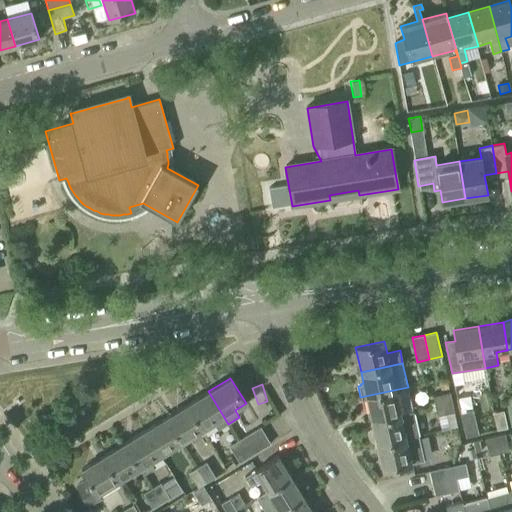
[(408,387),(360,397),(363,409),(366,409),(366,410),(369,409),(372,420),(413,411),(408,387)]
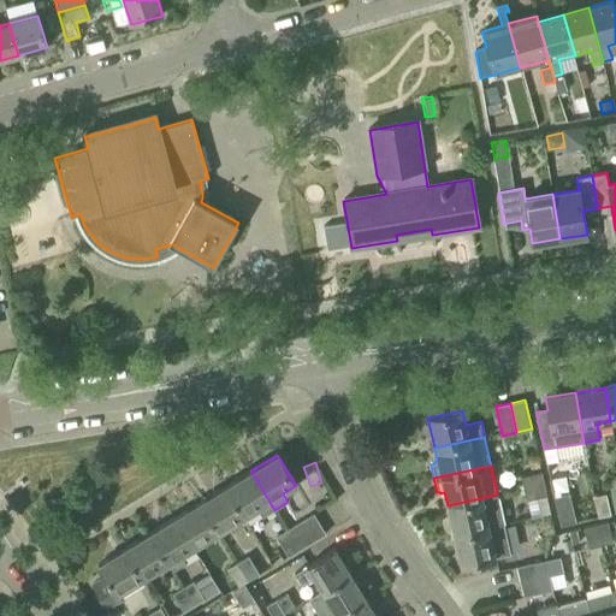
[(250,471),(225,486),(244,517),(256,510),(261,517),(274,510),(250,471)]
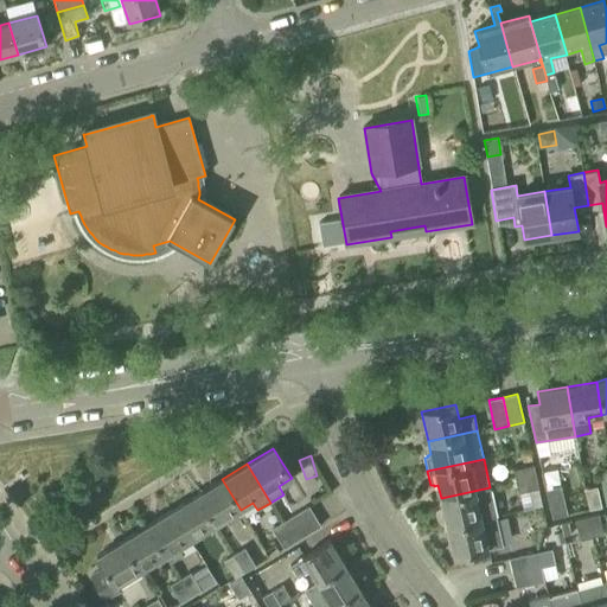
[(516,483),(537,478),(534,465),(513,470),(516,483)]
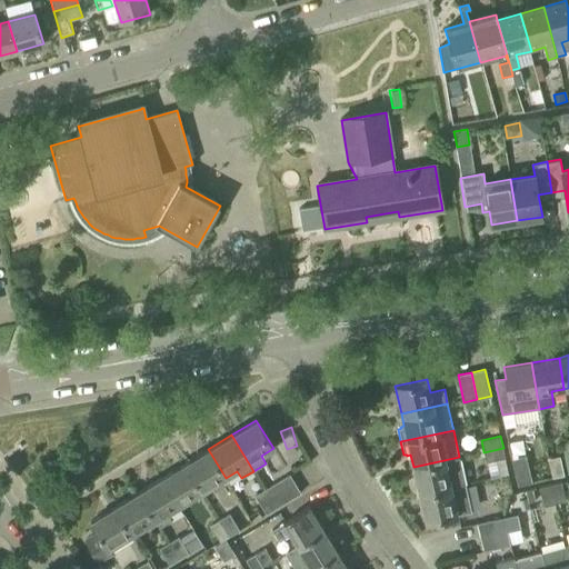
[(508,475),(503,448),(483,452),(486,462),(487,462),(490,478),(508,475)]
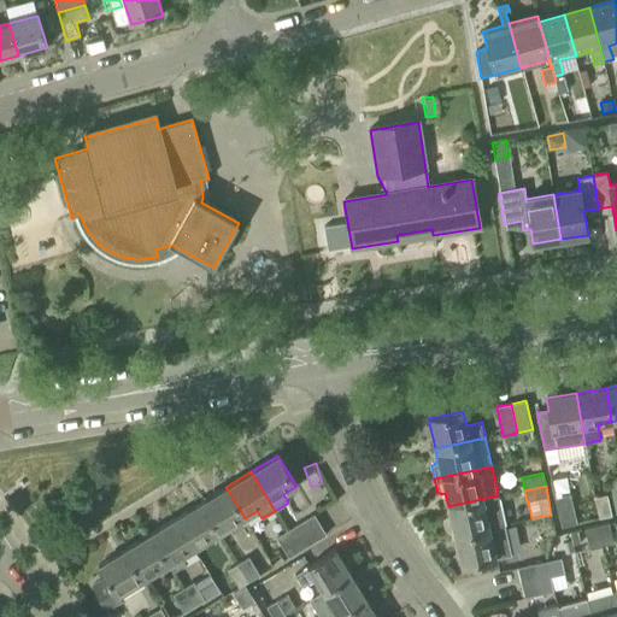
[(225,487),(199,503),(218,534),(245,518),(225,487)]
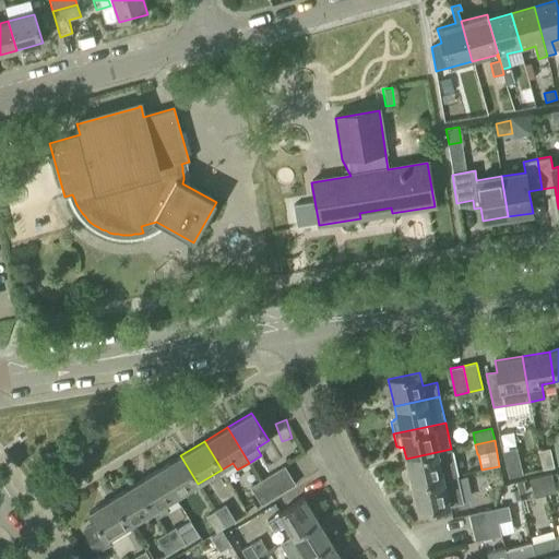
[(509,477),(523,474),(516,448),(502,451),(509,477)]
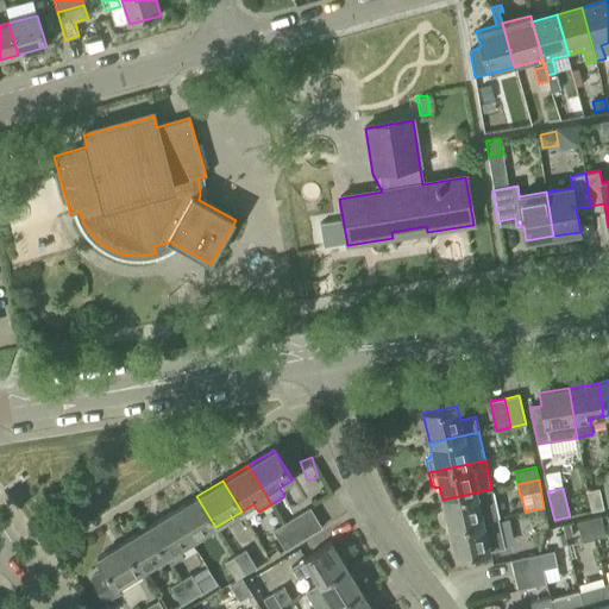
[(498,518),(491,489),(443,500),(449,528),(498,518)]
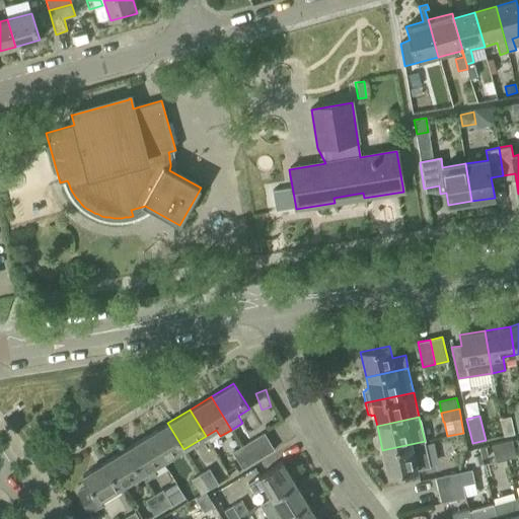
[(511,417),(501,419),(505,435),(514,433),(511,417)]
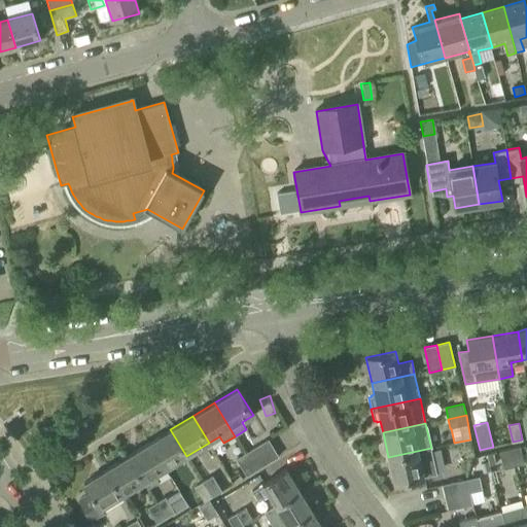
[(170,429),(148,443),(165,469),(186,456),(170,429)]
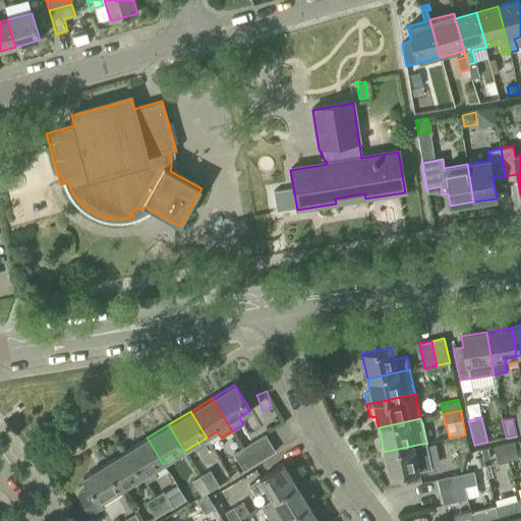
[(242,449),(251,466),(275,451),(265,435),(242,449)]
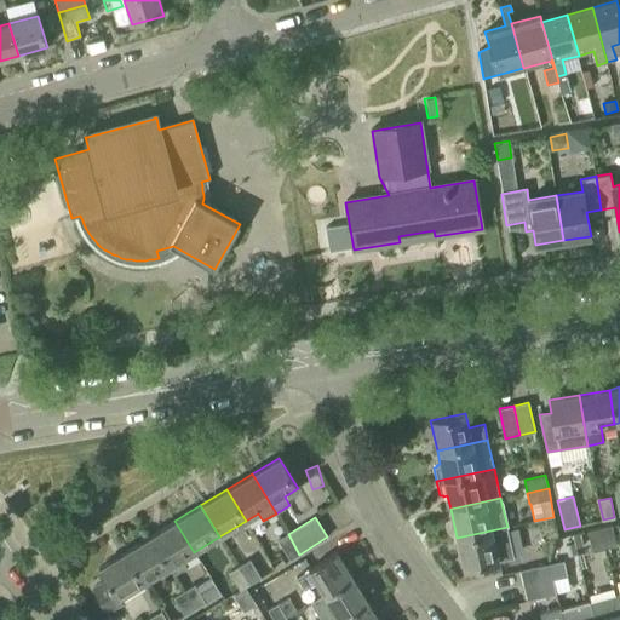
[(194,552),(174,521),(149,537),(168,568),(173,577),(187,568),(182,560),(194,552)]
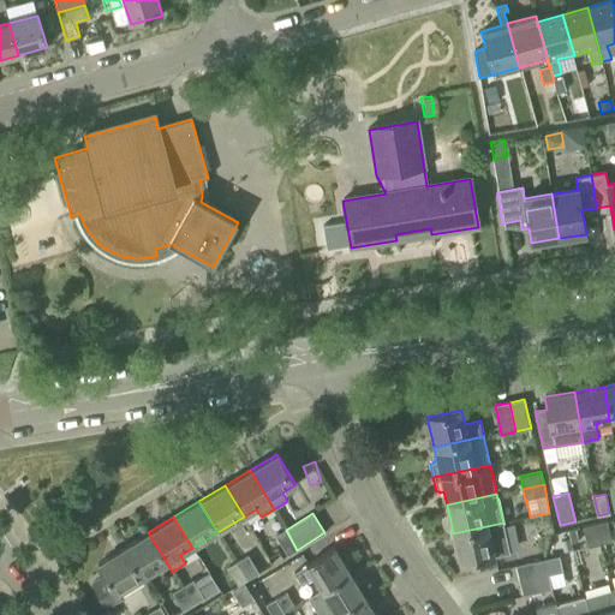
[(607,521),(595,524),(599,544),(611,542),(607,521)]
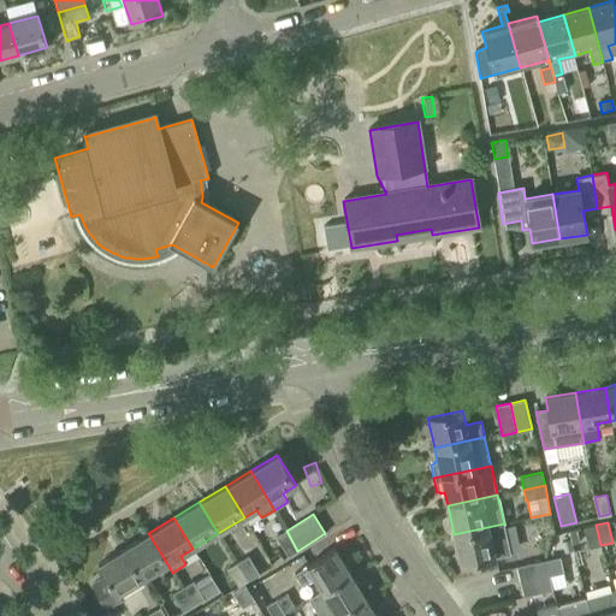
[(504,523),(454,534),(461,564),(510,554),(504,523)]
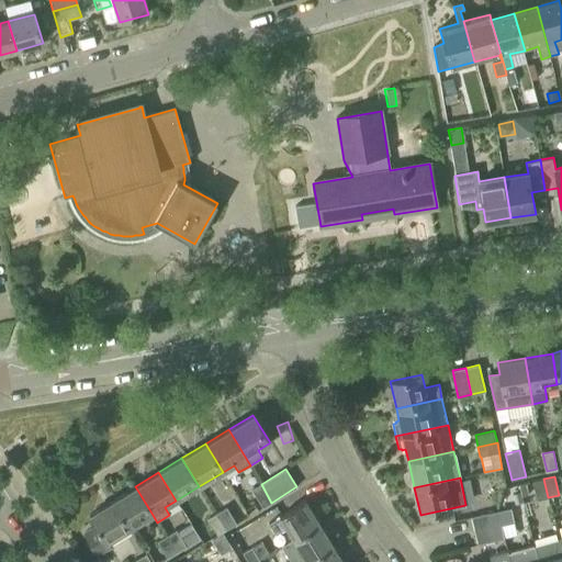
[(548,497),(543,479),(532,481),(537,501),(548,497)]
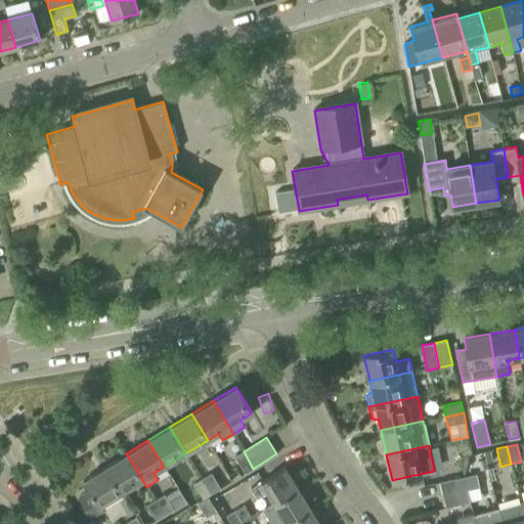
[(253,469),(244,451),(233,457),(244,475),(253,469)]
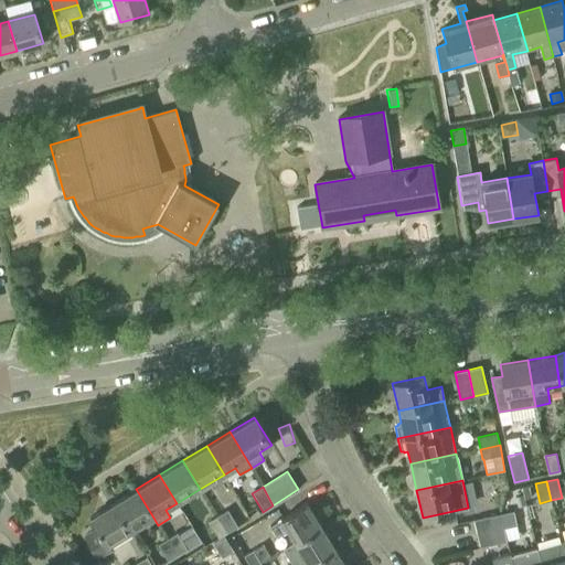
[(136,489),(112,503),(129,532),(153,518),(136,489)]
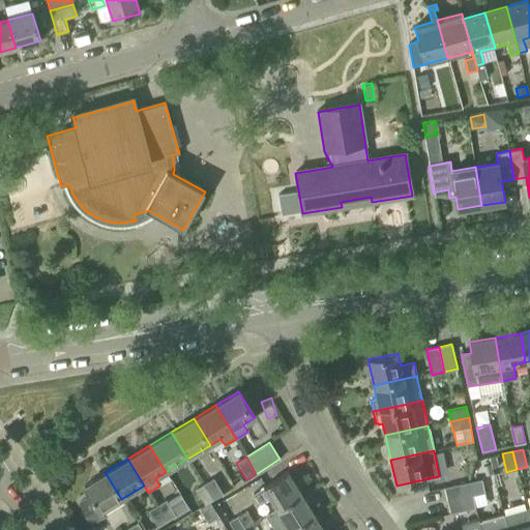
[(483,467),(486,476),(493,474),(490,466),(483,467)]
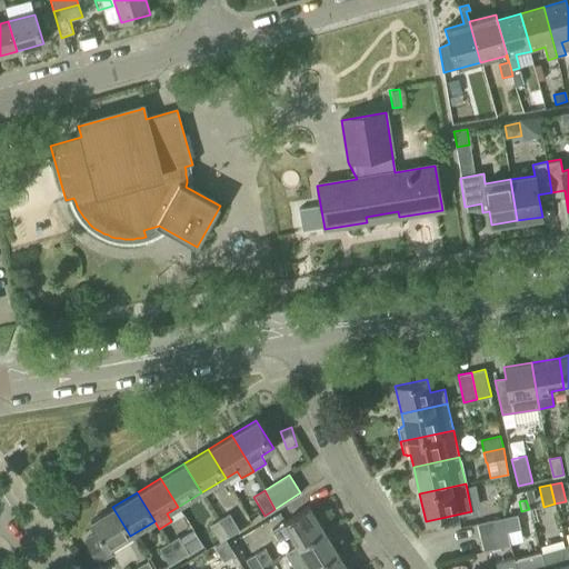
[(130,536),(112,507),(88,522),(95,532),(83,539),(97,561),(109,553),(107,550),(130,536)]
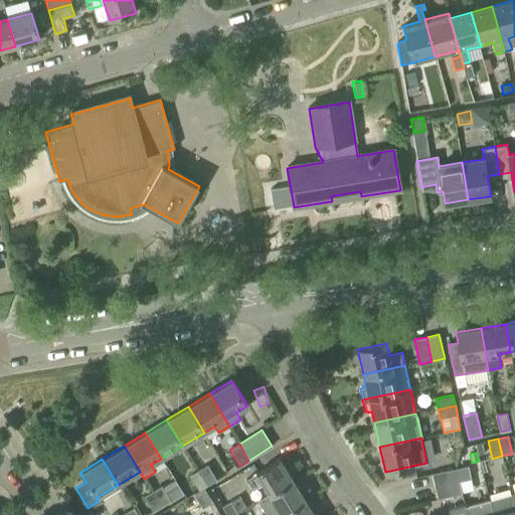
[(269,494),(292,480),(279,459),(243,481),(249,491),(262,483),(269,494)]
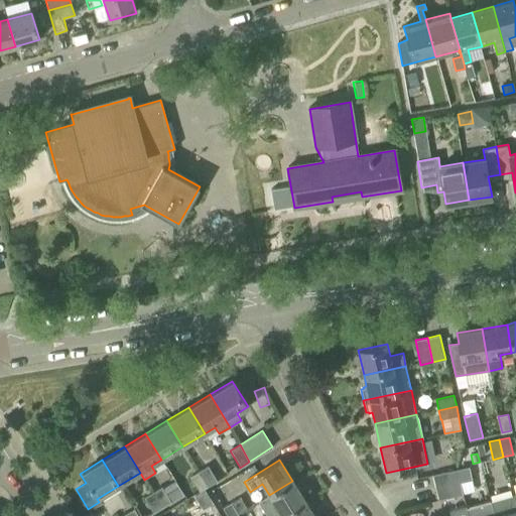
[(208,466),(200,471),(208,486),(217,481),(208,466)]
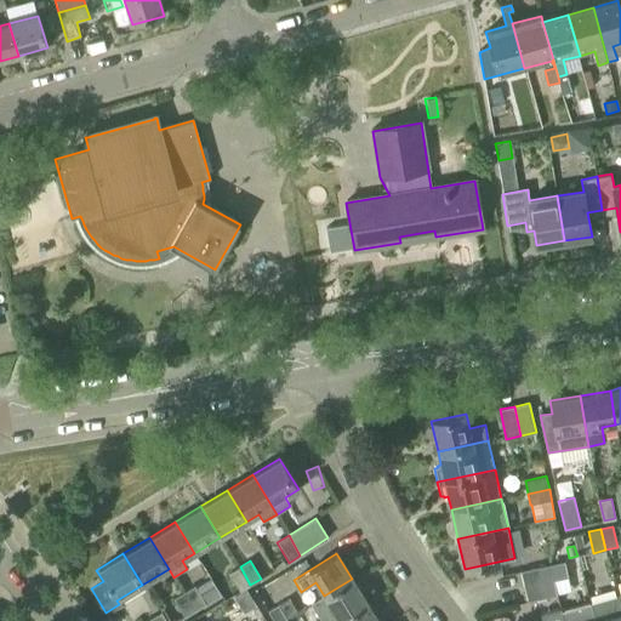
[(551,564),(554,580),(568,577),(564,562),(551,564)]
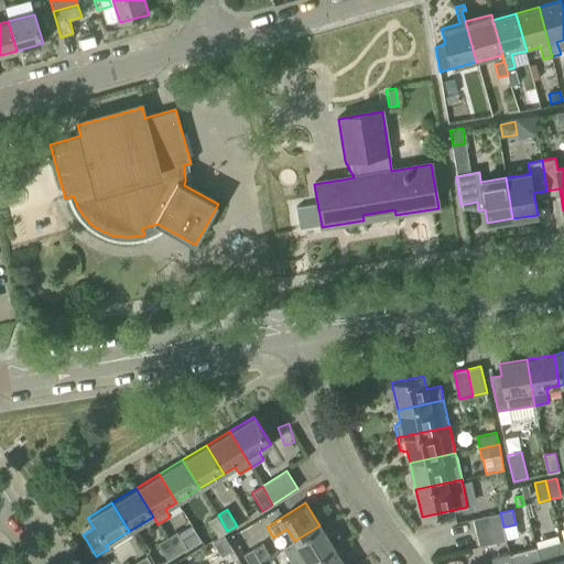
[(503,527),(500,512),(473,519),(476,533),(503,527)]
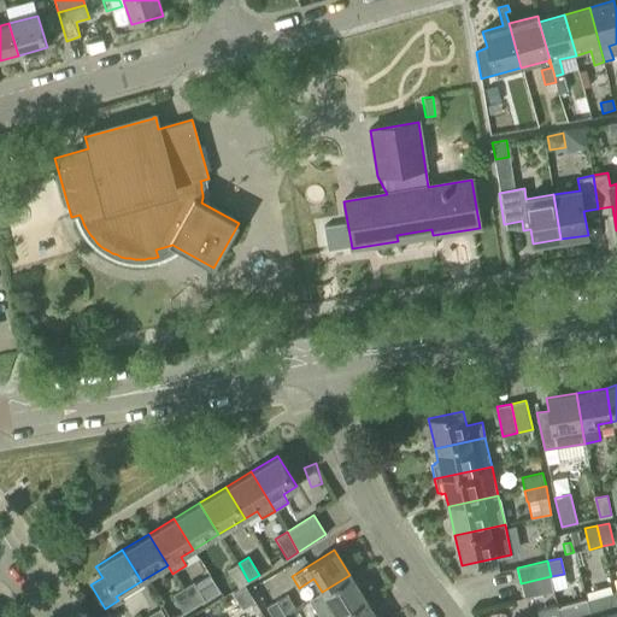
[(248,581),(239,563),(228,569),(239,588),(248,581)]
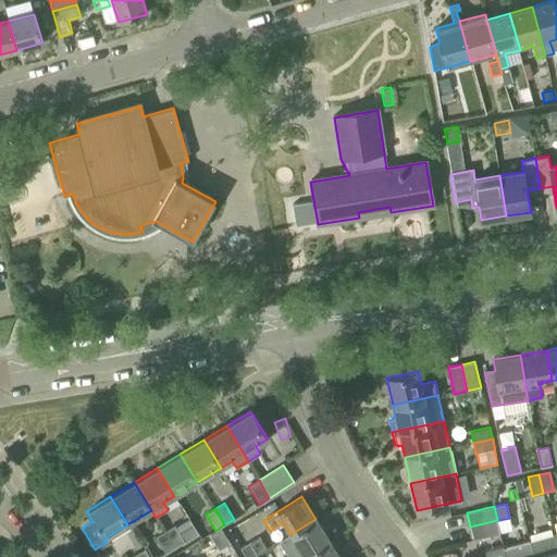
[(316,519),(291,534),(305,556),(330,542),(316,519)]
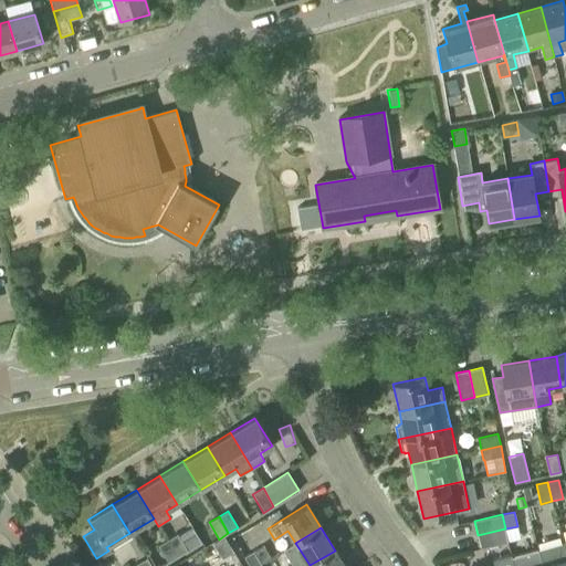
[(507,542),(505,528),(478,535),(481,547),(507,542)]
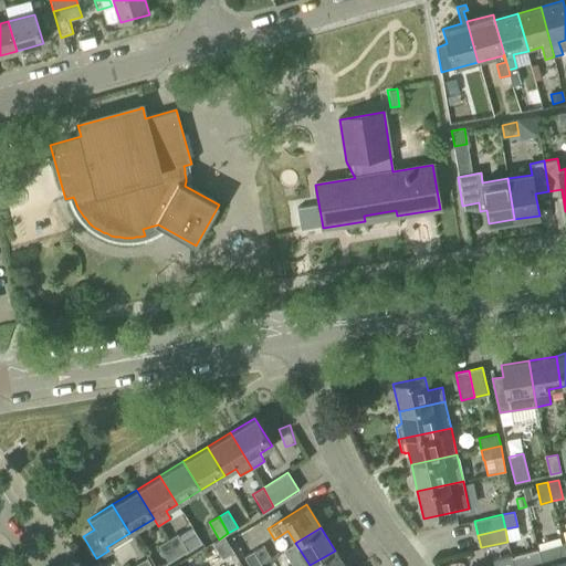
[(168,540),(177,556),(188,549),(178,533),(168,540)]
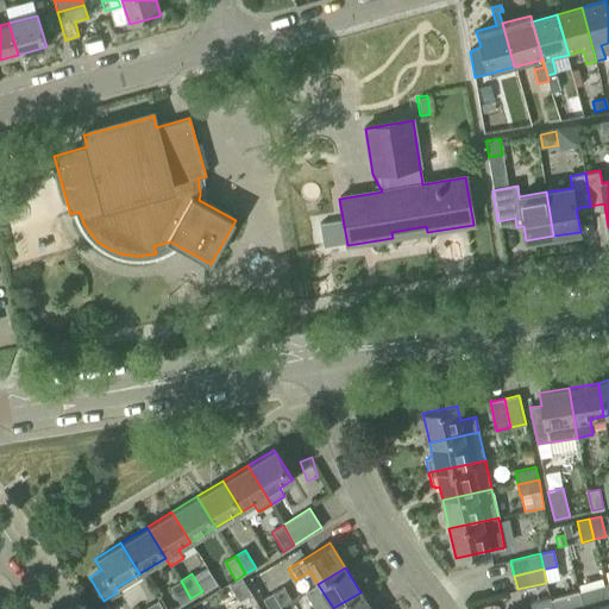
[(190,598),(181,581),(170,586),(181,604),(190,598)]
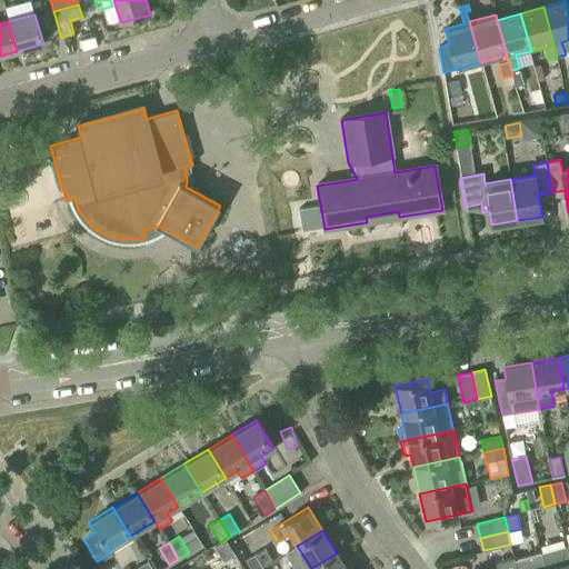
[(251,568),(259,568),(262,567),(279,557),(271,543),(246,560),(251,568)]
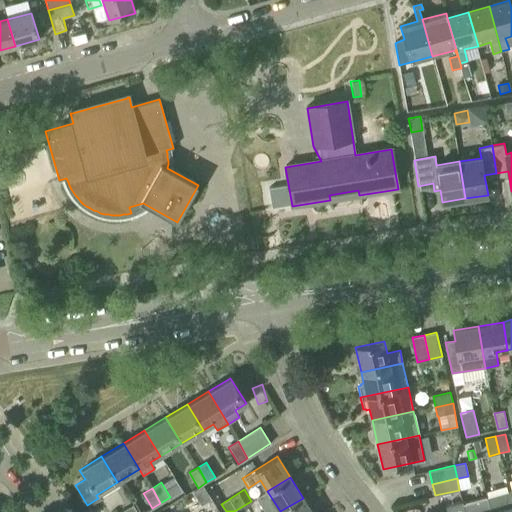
[(511,511),(511,502),(509,491),(485,498),(489,511),(511,511)]
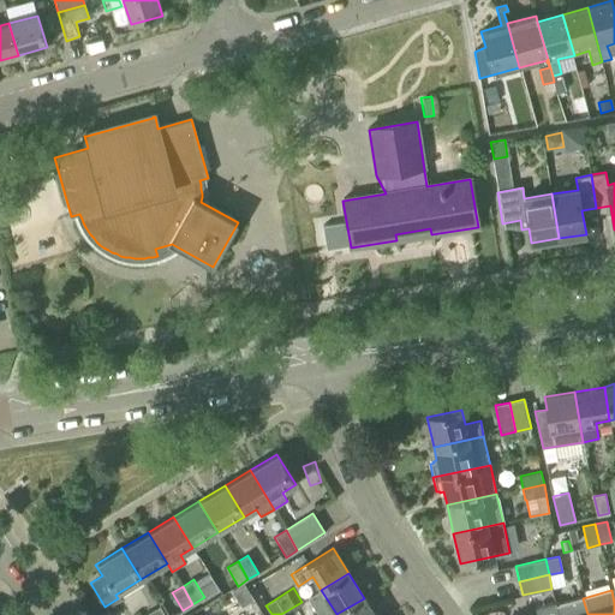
[(374,614),(364,598),(336,614),(335,614),(374,614)]
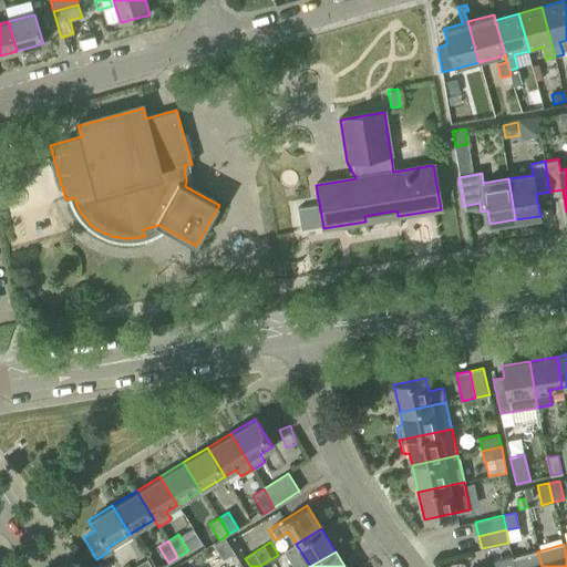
[(542,566),(537,552),(512,559),(514,566),(542,566)]
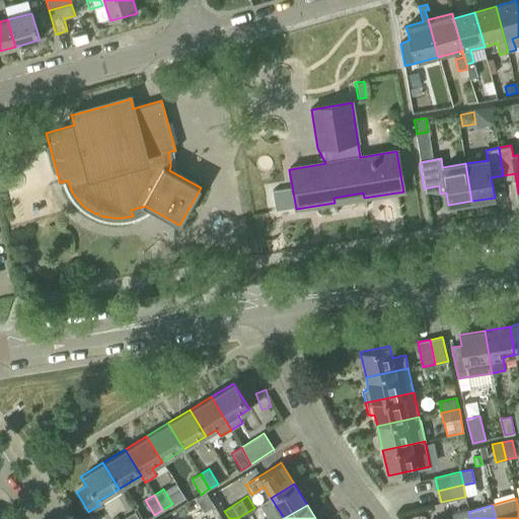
[(470,518),(468,512),(467,509),(452,514),(448,518),(470,518)]
